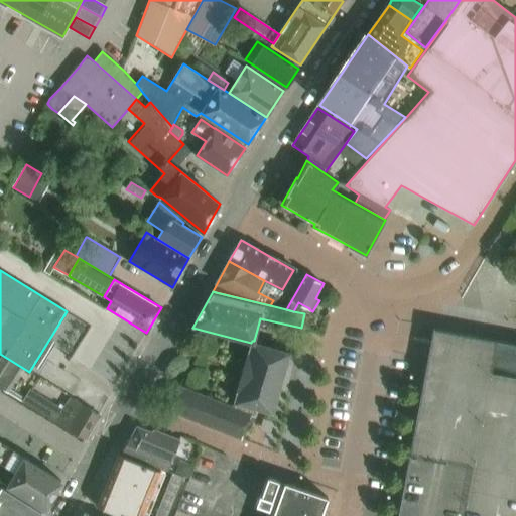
[(515,515),(515,343),(437,329),(432,328),(431,334),(428,350),(397,515),(515,515)]
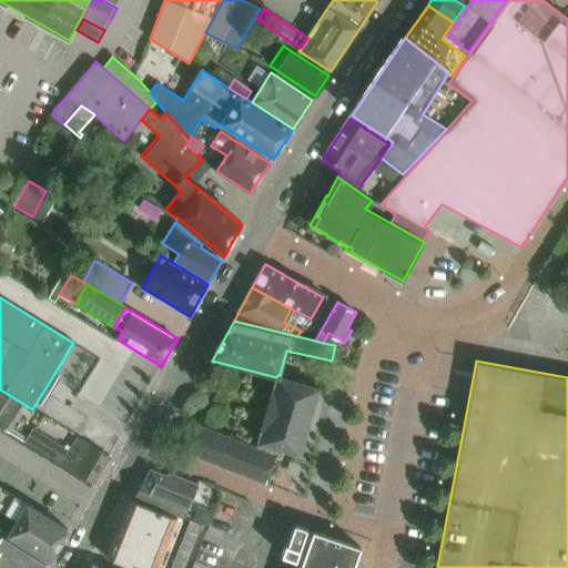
[(320,386),(280,375),(277,375),(276,377),(259,444),(260,444),(257,450),(276,457),(282,459),(285,450),(300,455),(320,386)]
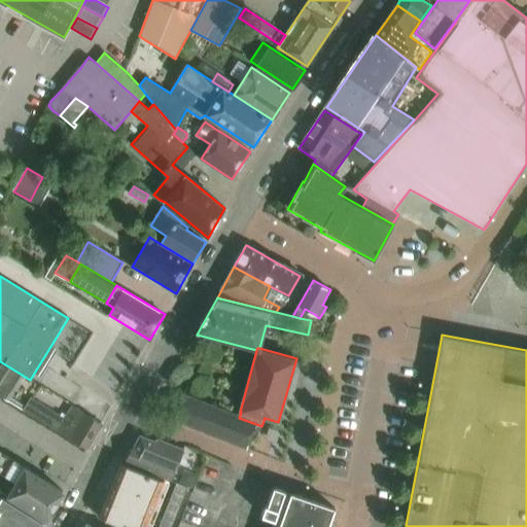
[(0,395),(7,399),(23,376),(3,363),(0,369),(0,395)]
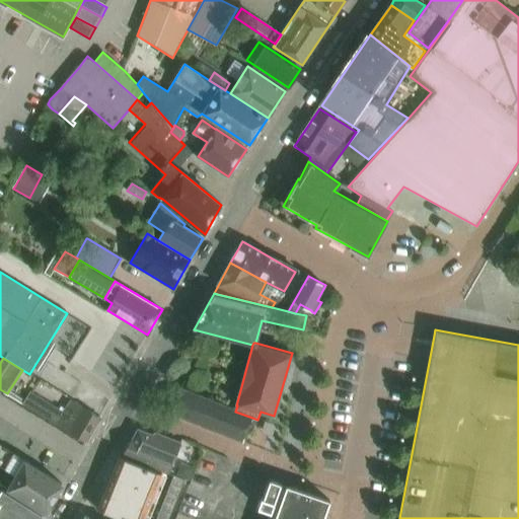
[(252,418),(235,412),(180,388),(170,413),(243,442),(252,418)]
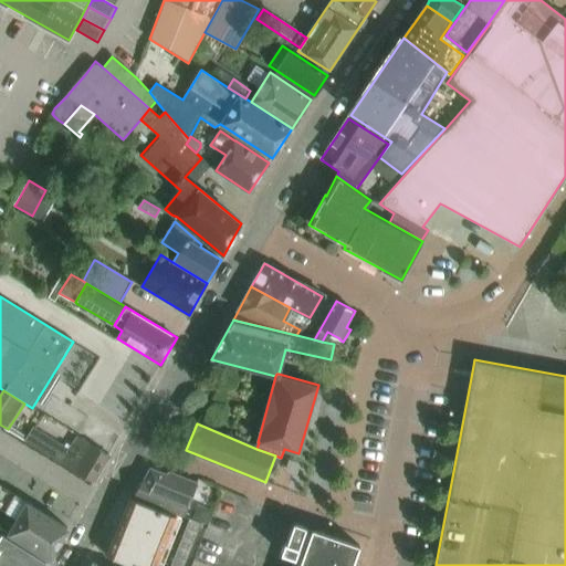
[(94,482),(109,456),(77,436),(70,449),(34,428),(25,440),(94,482)]
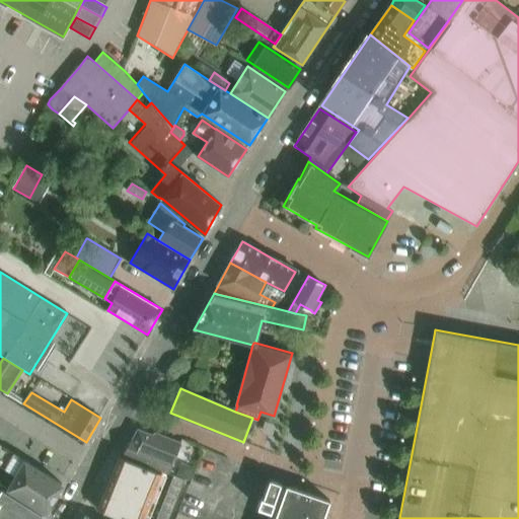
[(130,439),(123,454),(168,472),(179,444),(155,434),(154,437),(137,430),(133,441),(130,439)]
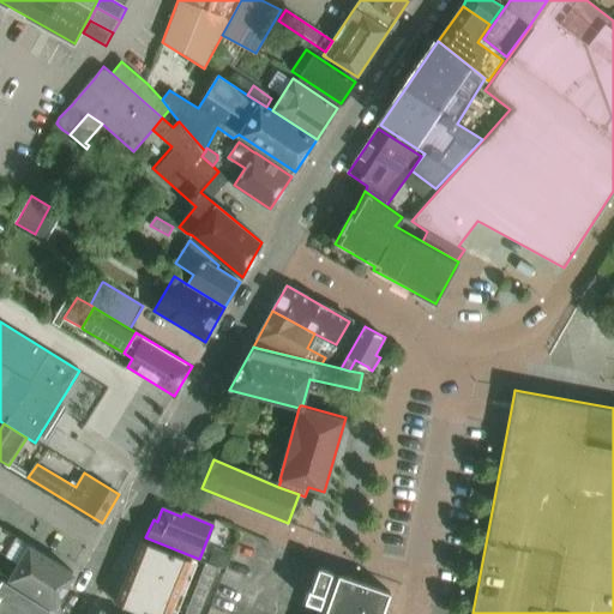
[(144,613),(169,613),(192,560),(142,540),(116,603),(144,613)]
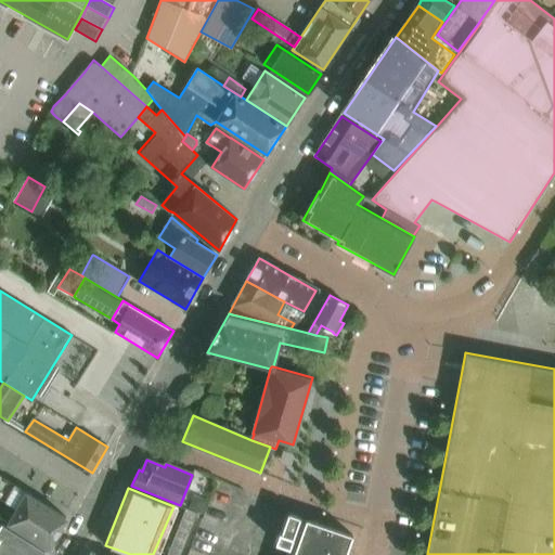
[(17,508),(9,524),(49,549),(67,517),(27,492),(21,502),(17,508)]
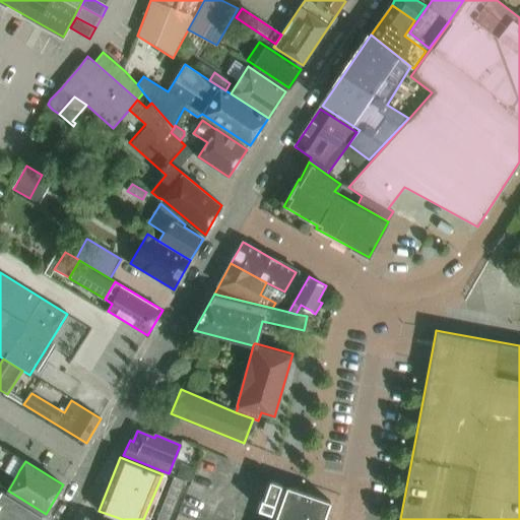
[(175,476),(156,519),(170,519),(186,480),(190,482),(195,469),(181,463),(176,476),(175,476)]
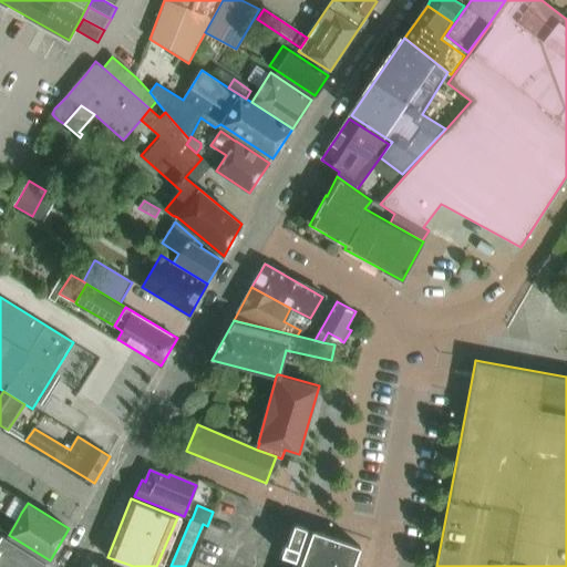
[(352,566),(360,546),(295,524),(288,544),(286,544),(281,554),(301,562),(299,566),(352,566)]
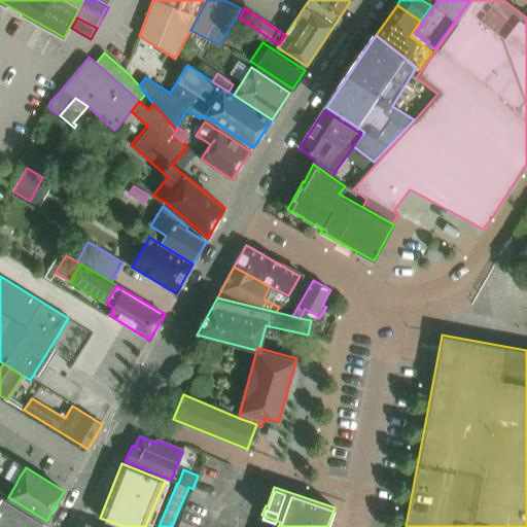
[(0,496),(0,526),(42,526),(44,524),(0,496)]
